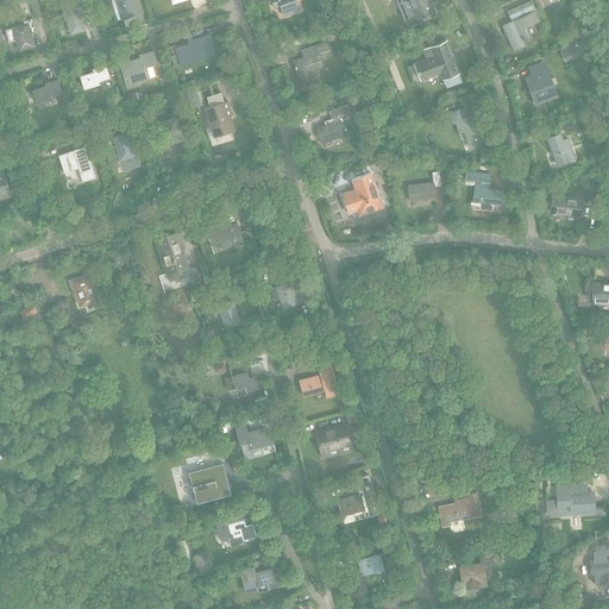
[(60,0),(70,35),(85,30),(80,16),(87,13),(86,10),(87,10),(83,0),(60,0)]
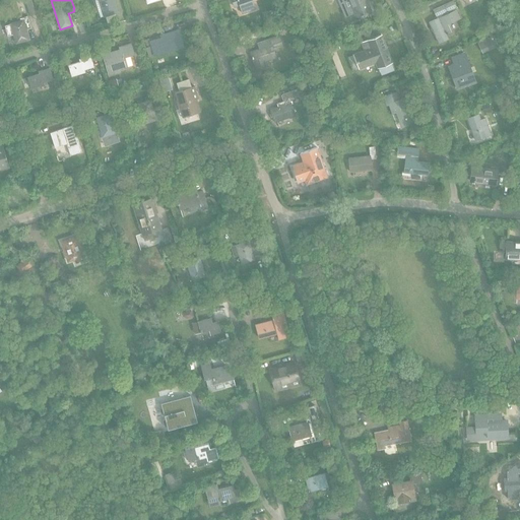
[(98,0),(104,16),(116,12),(112,0),(98,0)]
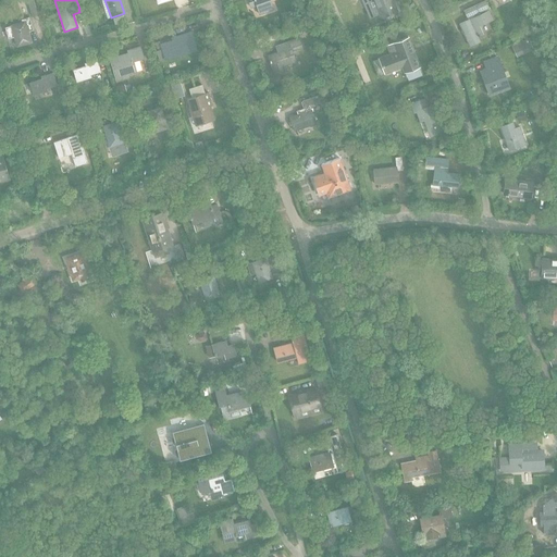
[(247,0),(250,7),(256,4),(259,13),(272,9),(269,0),(247,0)]
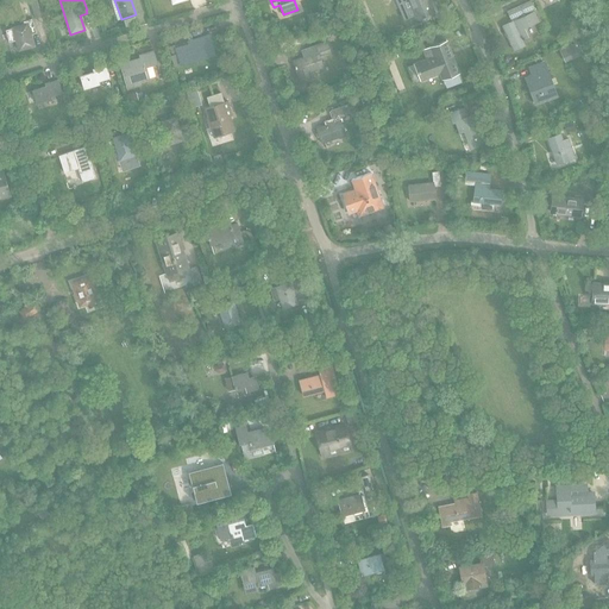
[(395,0),(397,4),(402,1),(406,10),(410,7),(415,19),(433,11),(427,0),(395,0)]
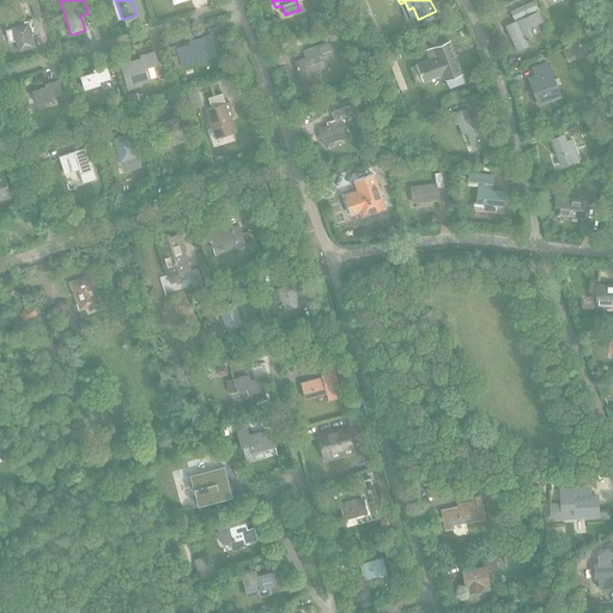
[(527,30),(534,28),(542,24),(533,4),(511,12),(514,23),(505,28),(515,50),(526,47),(526,41),(530,40),(527,30)]
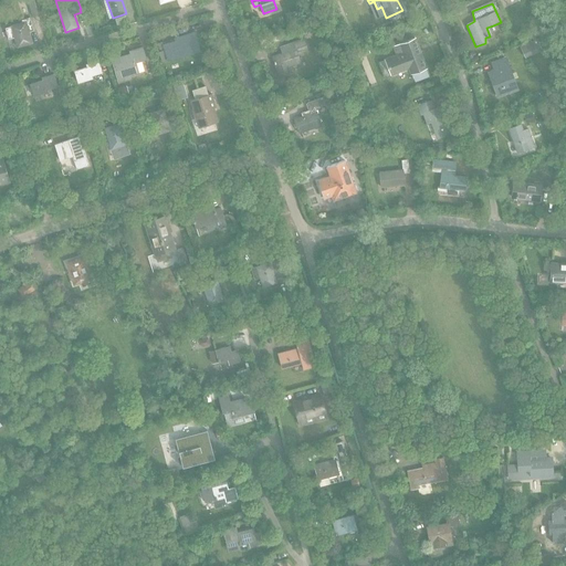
[(11,27),(4,29),(8,40),(14,38),(17,46),(31,42),(28,29),(32,28),(28,10),(22,12),(22,11),(8,14),(11,27)]
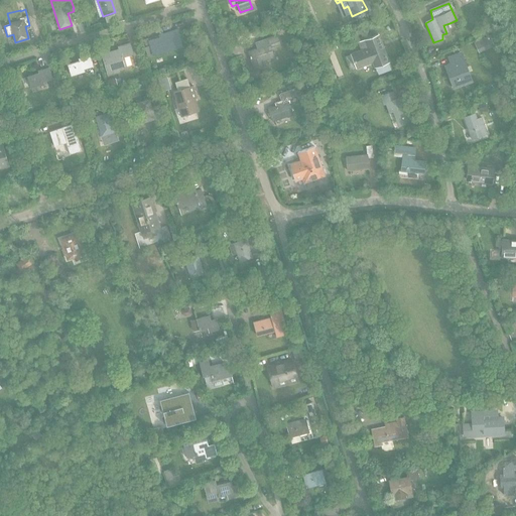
[(147,37),(143,38),(145,45),(143,46),(146,56),(151,55),(150,50),(162,47),(163,50),(173,47),(173,48),(181,46),(176,29),(161,34),(162,36),(148,41),(147,37)]
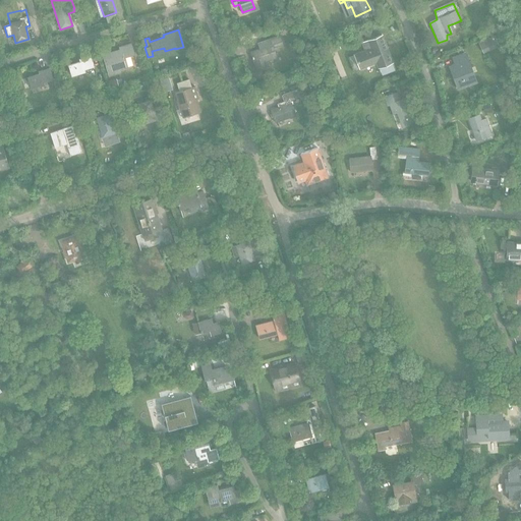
[(364,50),(353,54),(359,68),(375,62),(378,67),(392,62),(382,35),(361,43),(364,50)]
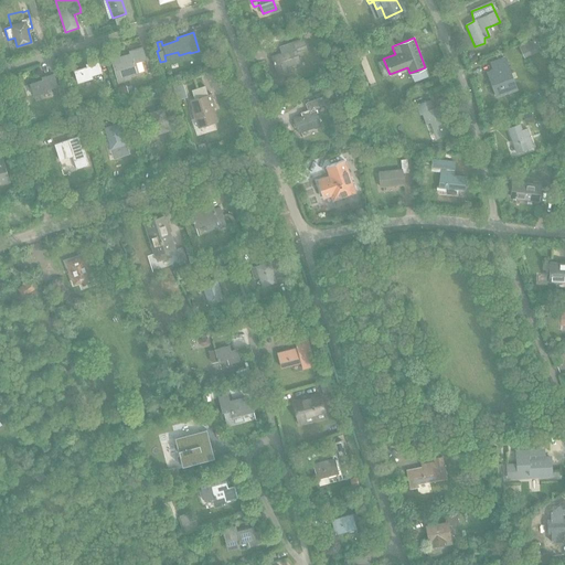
[(281,53),(272,56),(278,76),(288,73),(286,66),(299,62),(296,51),(306,48),(302,39),(279,46),(281,53)]
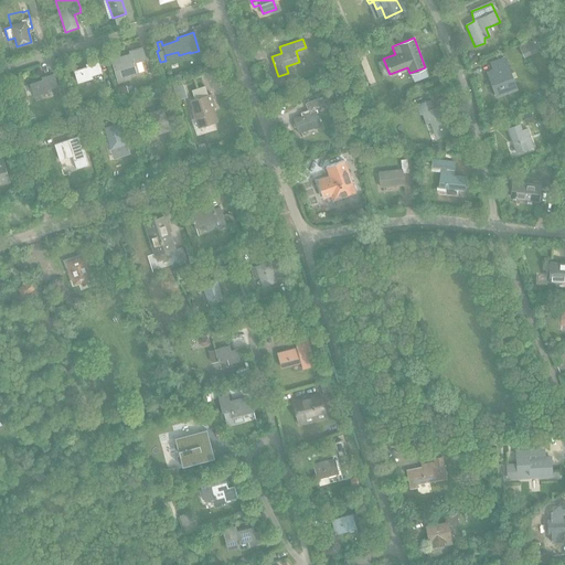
[(135,62),(145,59),(141,48),(132,50),(134,53),(118,57),(117,55),(110,57),(118,83),(130,78),(129,75),(138,73),(135,62)]
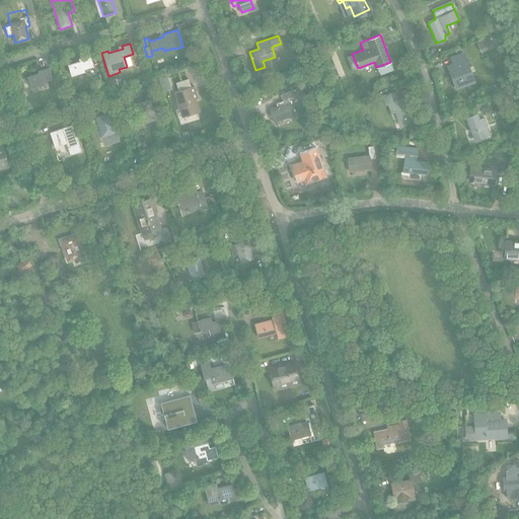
[(69,66),(72,76),(84,72),(84,70),(93,67),(90,57),(79,60),(80,63),(69,66)]
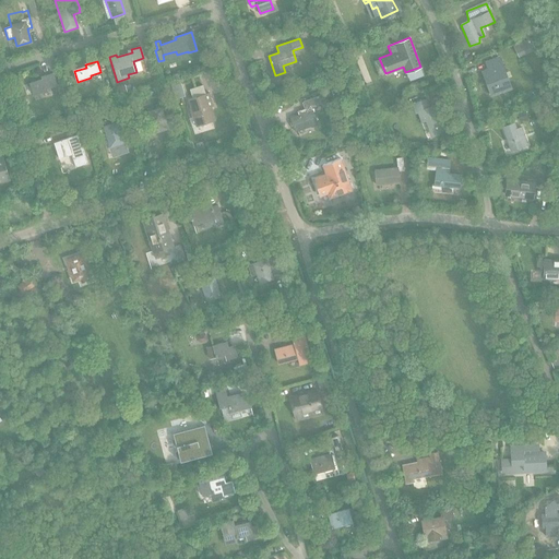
[(492,94),(510,88),(502,67),(482,73),(485,83),(488,82),(492,94)]
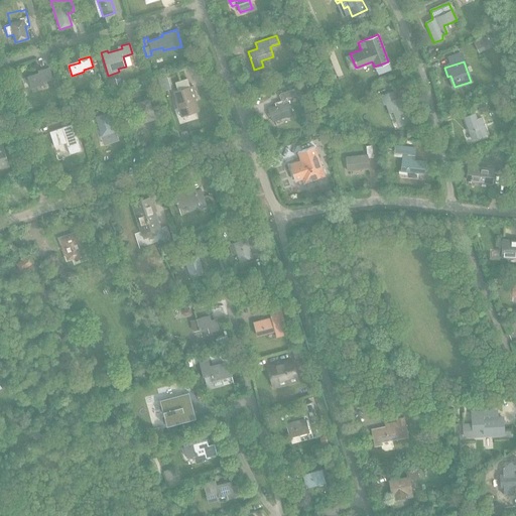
[(28,79),(31,88),(43,85),(42,82),(52,79),(49,69),(37,73),(38,75),(28,79)]
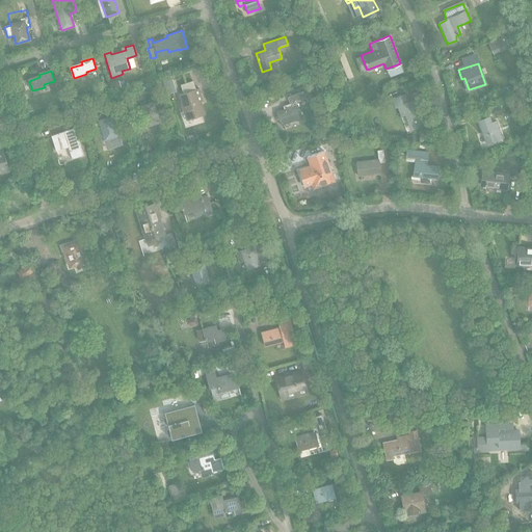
[(186,121),(205,114),(201,102),(203,101),(198,88),(178,95),(181,103),(180,103),(182,111),(183,111),(186,121)]
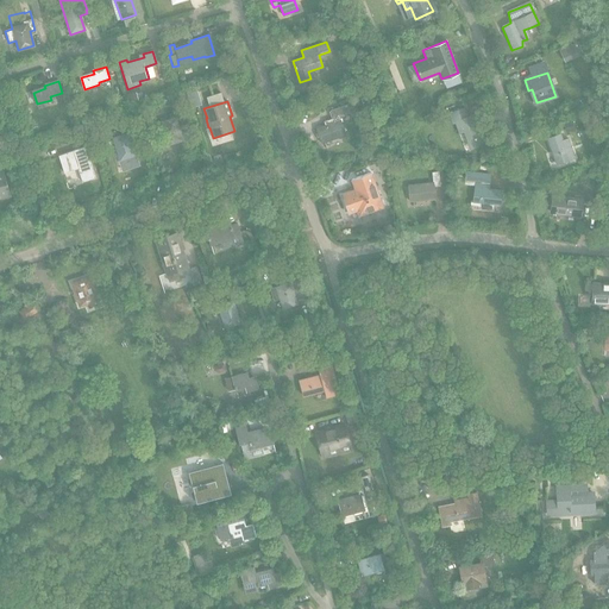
[(350,113),(351,115),(358,113),(357,111),(358,110),(355,101),(330,111),(333,119),(324,121),(325,125),(316,127),(321,143),(345,135),(339,118),(350,113)]
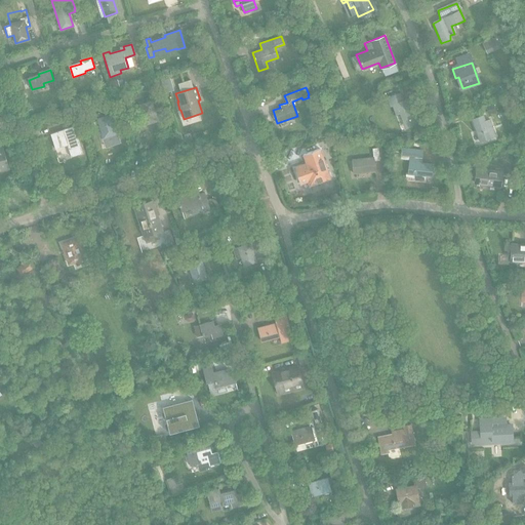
[(408,98),(402,101),(399,93),(387,97),(390,107),(392,106),(395,115),(399,113),(403,123),(408,120),(410,126),(417,123),(408,98)]
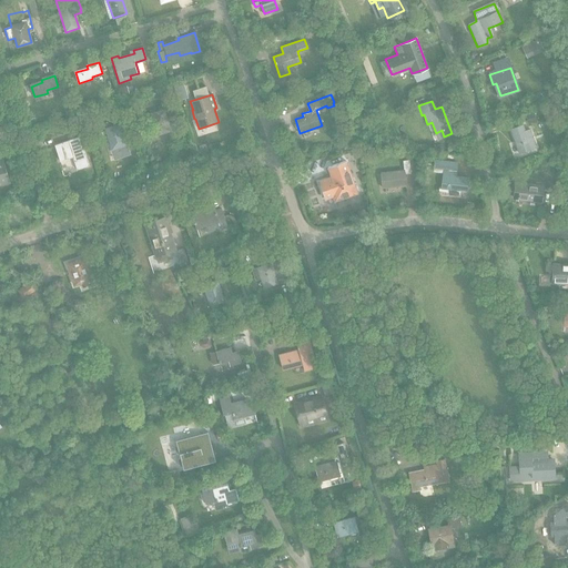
[(395,109),(397,115),(405,112),(403,105),(395,109)]
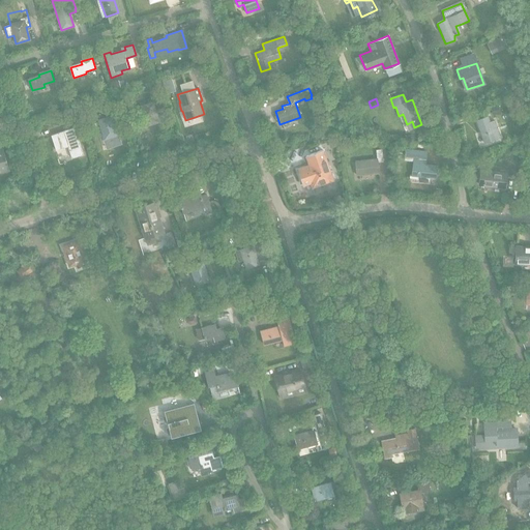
[(140,107),(146,125),(158,121),(152,102),(140,107)]
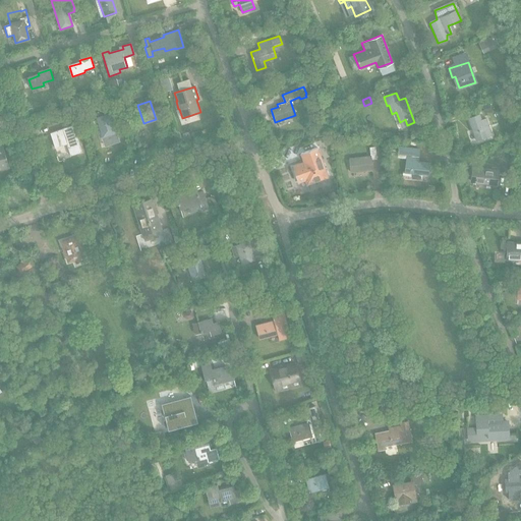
[(109,113),(96,118),(100,127),(102,126),(106,136),(108,143),(118,140),(115,132),(109,113)]
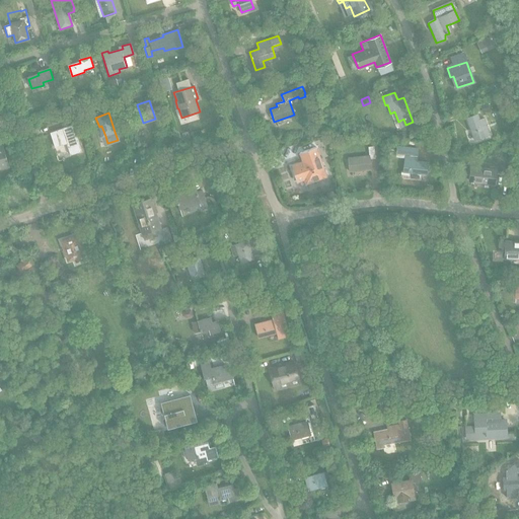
[(466,119),(473,141),(485,137),(477,115),(466,119)]
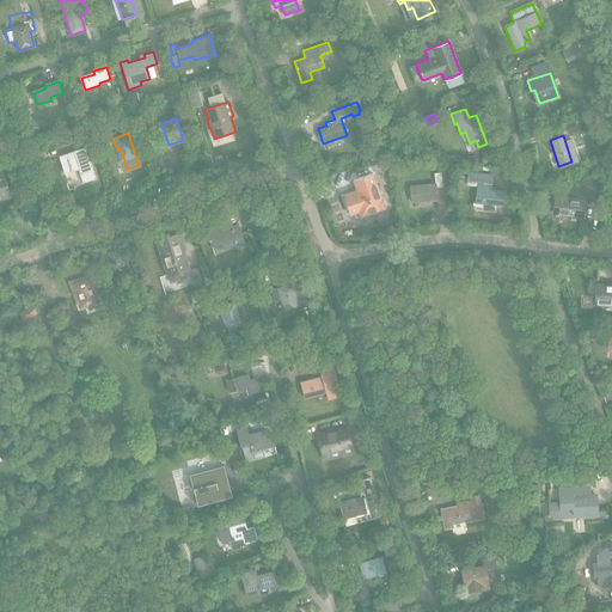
[(83,183),(96,178),(85,147),(59,155),(63,173),(78,169),(83,183)]
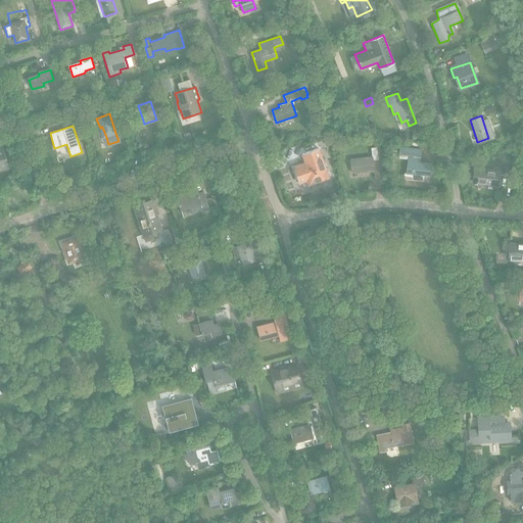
[(330,139),(321,141),(327,158),(335,155),(330,139)]
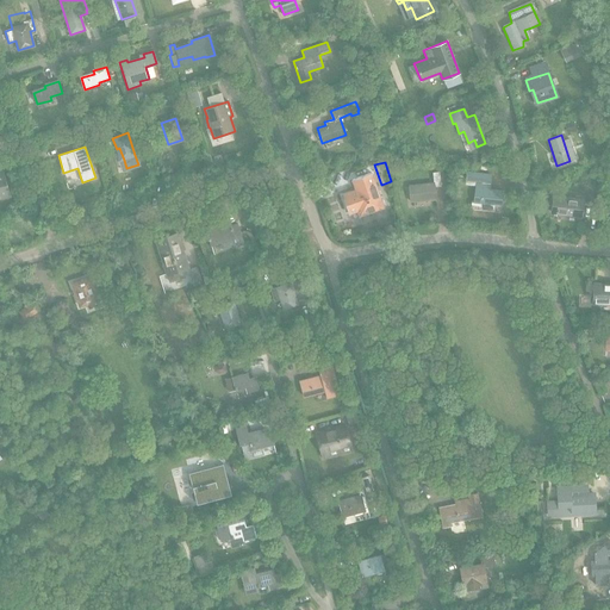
[(0,198),(10,195),(10,197),(11,195),(2,169),(2,170),(0,170),(0,198)]
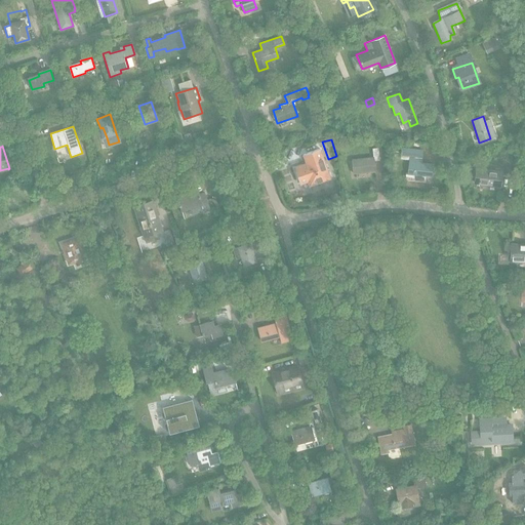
[(352,160),(353,173),(374,171),(373,160),(378,160),(377,148),(372,148),(373,157),(352,160)]
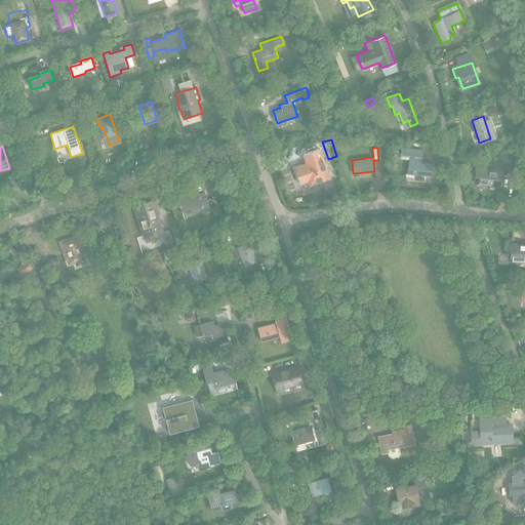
[(401,148),(400,159),(408,160),(407,174),(405,174),(405,179),(425,183),(425,177),(431,177),(432,164),(420,162),(421,158),(411,157),(412,150),(401,148)]
